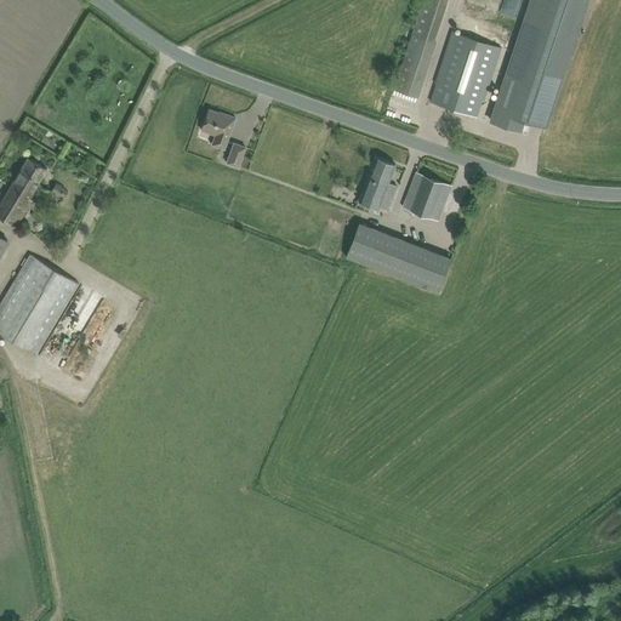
[(422,0),(393,89),(417,96),(436,41),(433,40),(446,0),(422,0)]
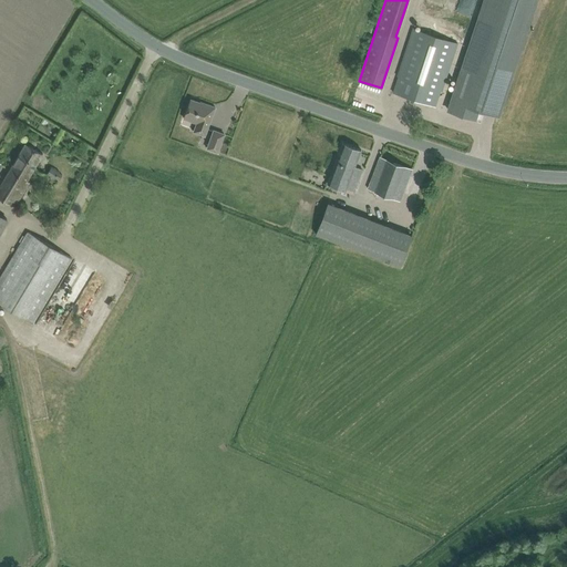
[(482,0),(446,110),(475,120),(478,109),(496,115),(534,0),(482,0)]
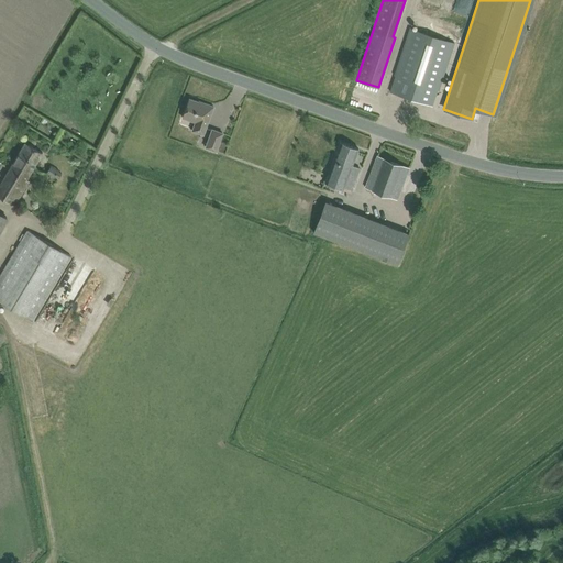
[(390,91),(432,106),(453,43),(410,30),(390,91)]
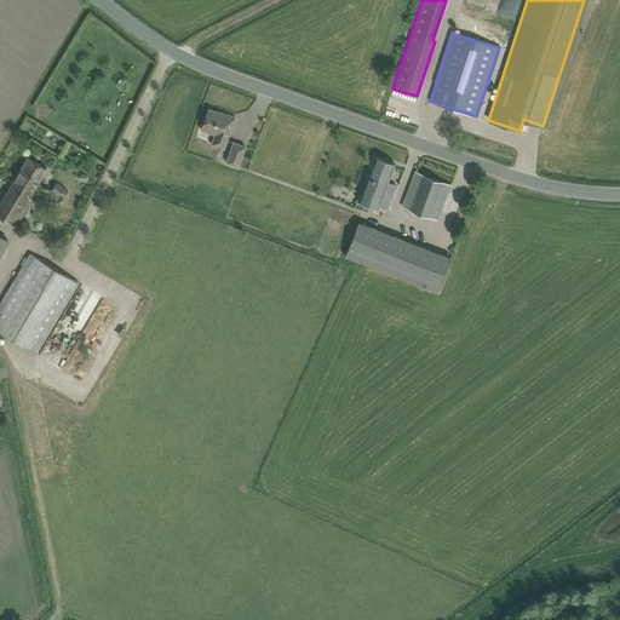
[(212,143),(224,148),(235,116),(219,110),(218,112),(208,108),(201,128),(216,135),(212,143)]
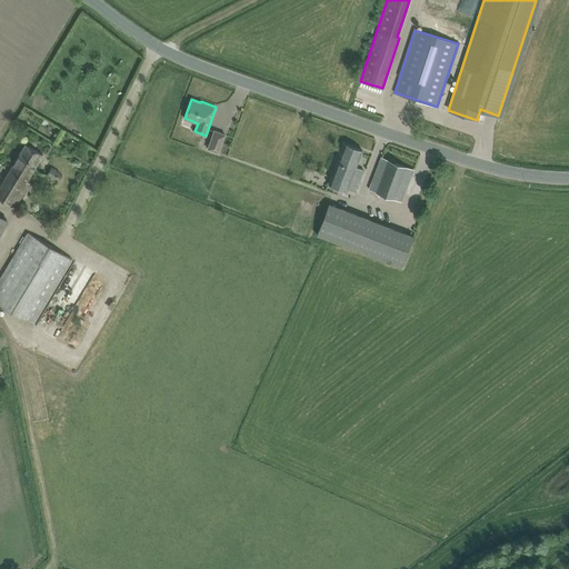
[(208,148),(218,152),(225,135),(215,130),(208,148)]
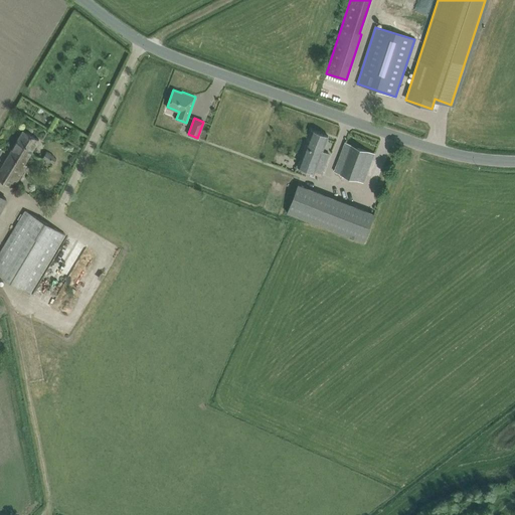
[(0,167),(0,178),(13,186),(26,165),(24,163),(38,139),(23,130),(0,167)]
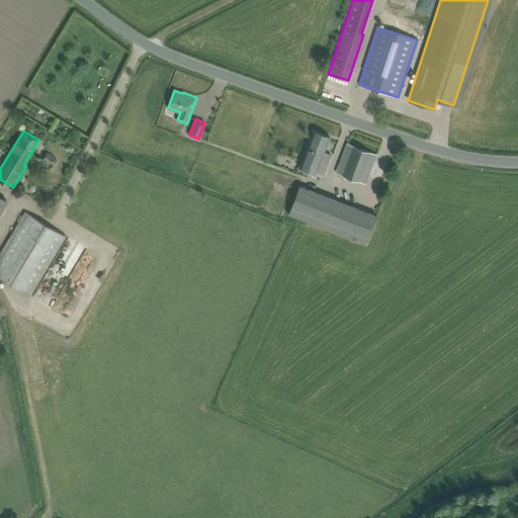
[(313,131),(299,167),(323,176),(331,155),(324,152),(330,137),(313,131)]
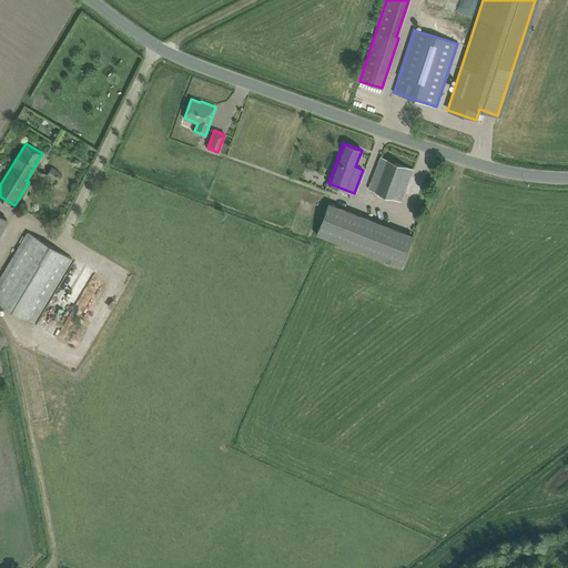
[(381,156),(368,188),(401,201),(413,169),(381,156)]
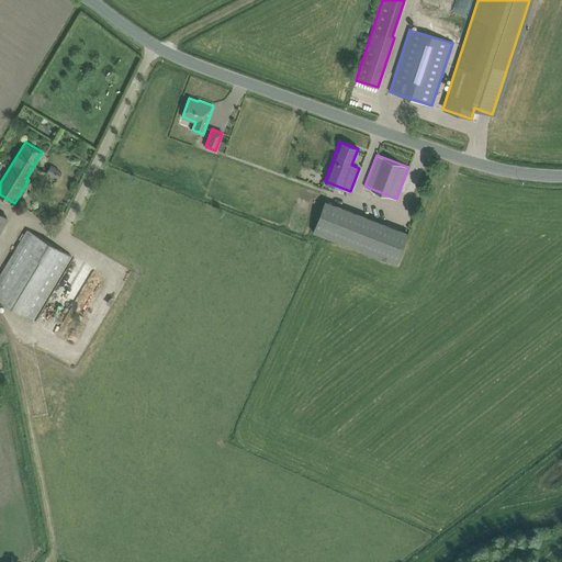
[(55,176),(58,178),(62,172),(58,170),(51,166),(46,171),(55,176)]
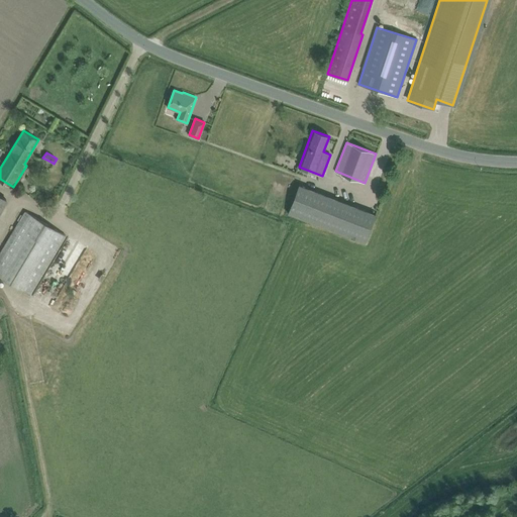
[(299,185),(288,213),(365,242),(376,214),(299,185)]
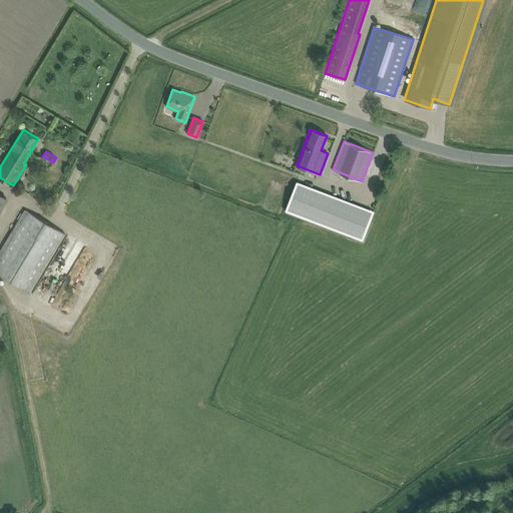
[(24,208),(0,249),(0,275),(30,293),(64,233),(24,208)]
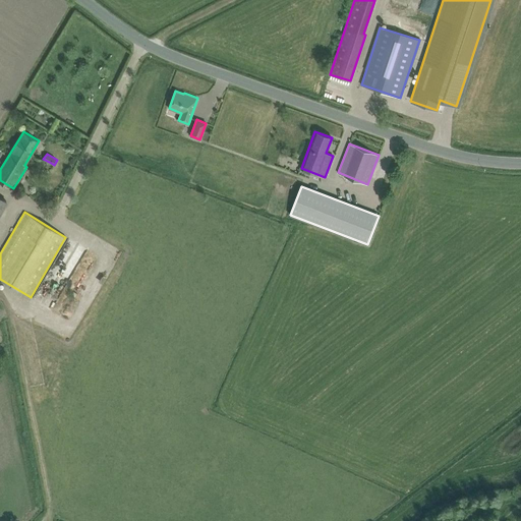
[(68,251),(78,252),(79,243),(69,243),(68,251)]
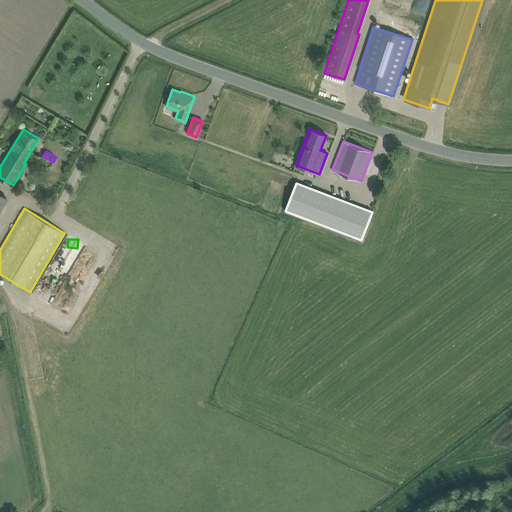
[(74,269),(63,296),(72,300),(83,272),(74,269)]
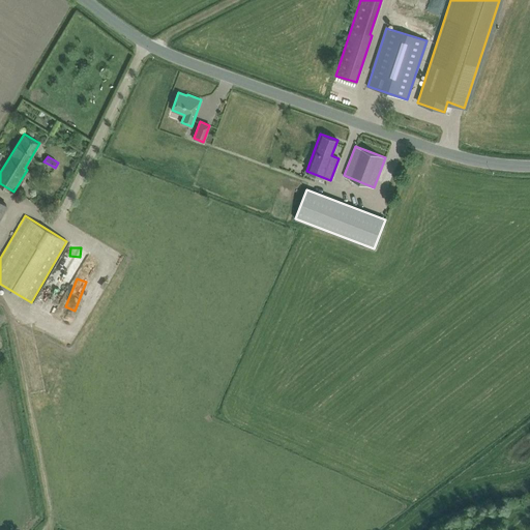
All buildings are outlined.
